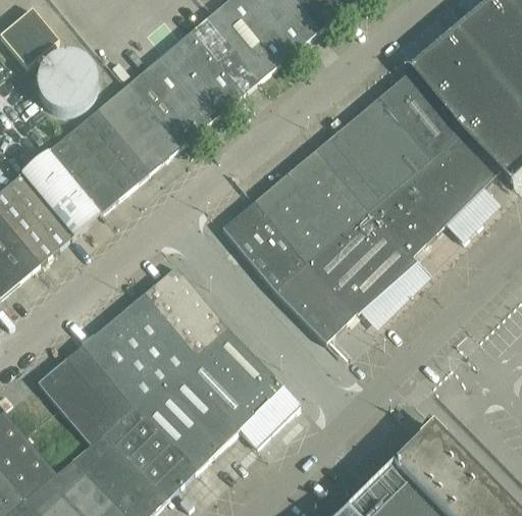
[(227,0),(207,17),(259,80),(306,41),(272,0),(227,0)]
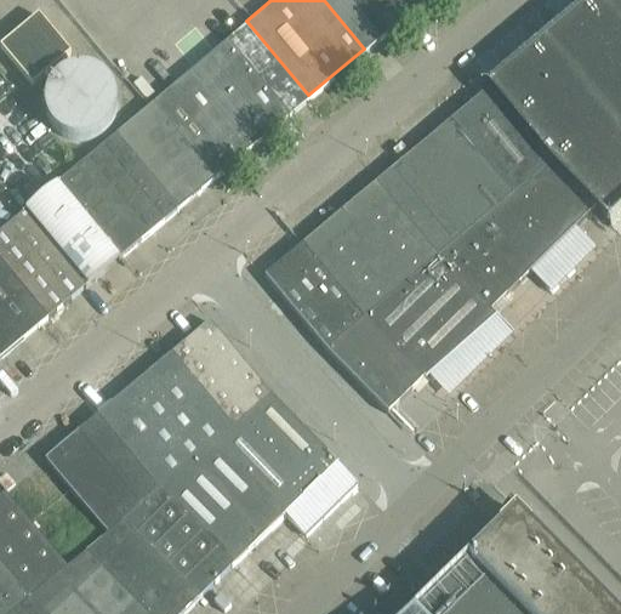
[(324,0),(364,49),(402,17),(387,0),(324,0)]
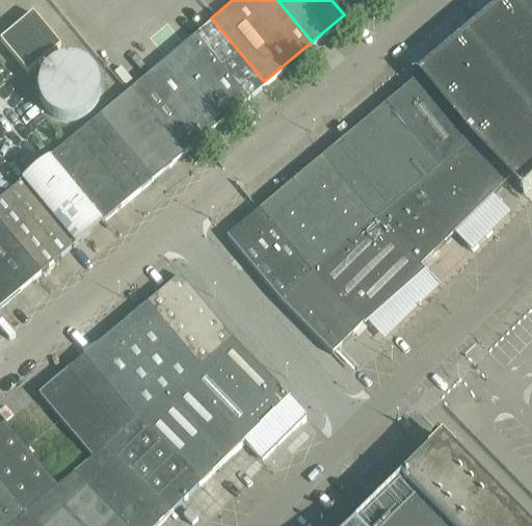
[(331,0),(344,15),(362,0),(331,0)]
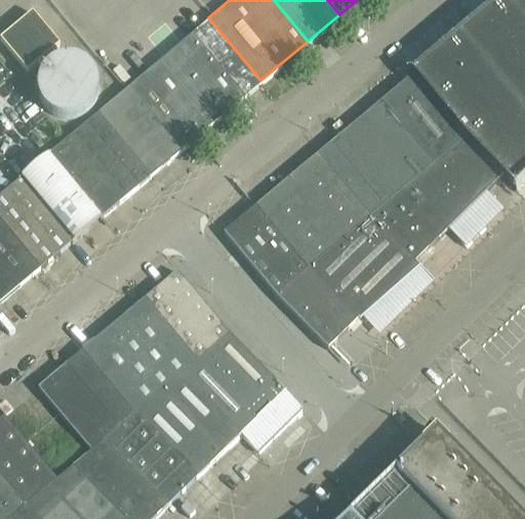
[(412,71),(466,134),(502,171),(502,172),(517,188),(517,187),(524,178),(524,0),(486,0),(408,66),(412,71)]
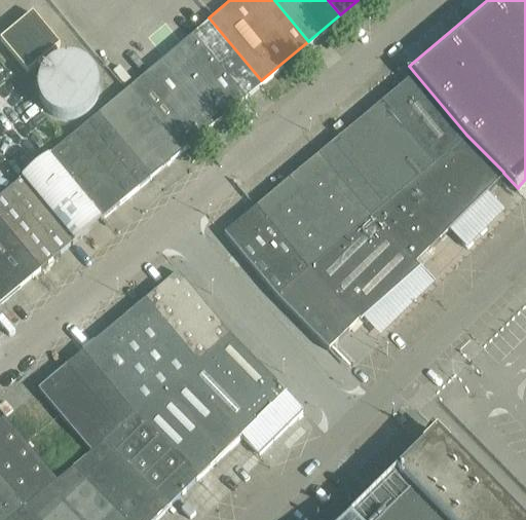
[(0,35),(27,68),(60,40),(33,8),(0,35)]
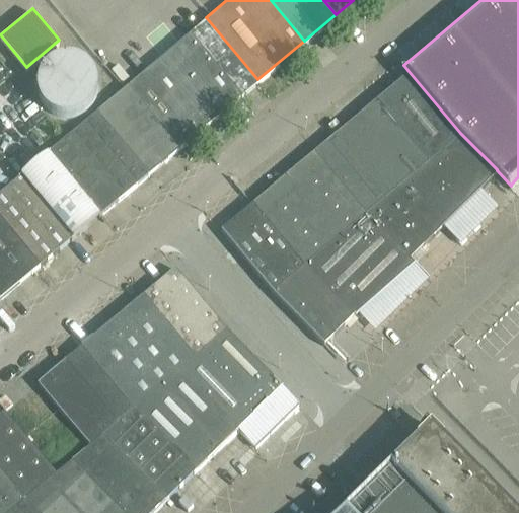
[(206,17),(191,30),(242,92),(257,79),(206,17)]
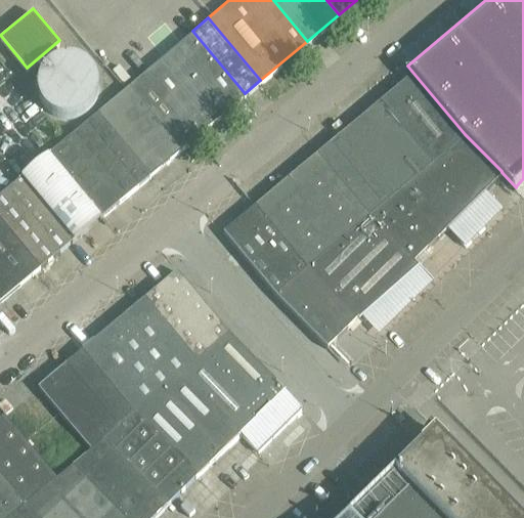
[(192,31),(129,83),(182,146),(245,93),(192,31)]
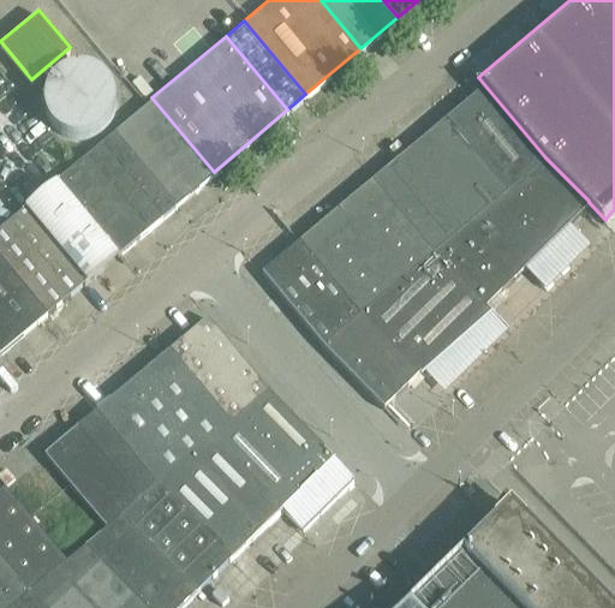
[(112,114),(113,112),(114,107),(115,103),(115,100),(115,96),(115,93),(114,89),(113,87),(112,82),(109,78),(107,76),(103,72),(101,70),(97,67),(95,66),(91,65),(88,64),(84,64),(82,63),(78,63),(73,64),(70,65),(65,66),(63,67),(59,70),(57,71),(53,75),(52,77),(49,81),(48,84),(46,88),(46,91),(45,94),(45,95),(45,97),(45,101),(45,103),(46,106),(46,108),(47,112),(49,115),(51,119),(53,121),(55,124),(58,126),(60,127),(63,130),(65,131),(69,132),(72,133),(76,133),(79,133),(82,133),(84,133),(88,133),(90,132),(94,131),(97,130),(100,127),(102,126),(105,124),(107,121),(109,119),(111,117),(112,114)]
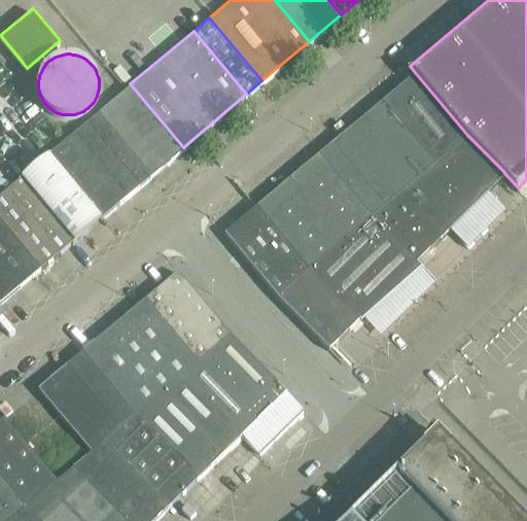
[(414,71),(383,98),(435,161),(467,135),(414,71)]
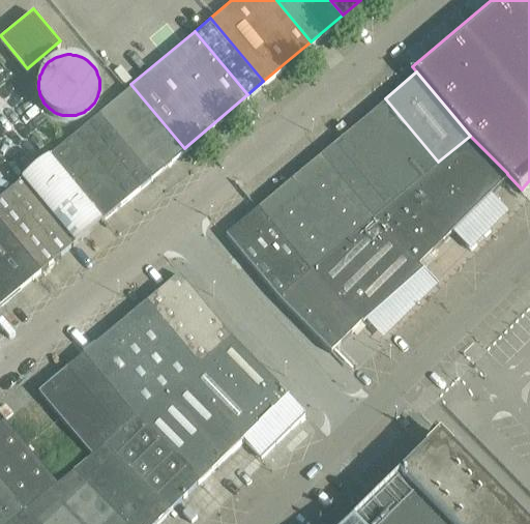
[(130,84),(127,87),(99,111),(152,174),(184,148),(130,84)]
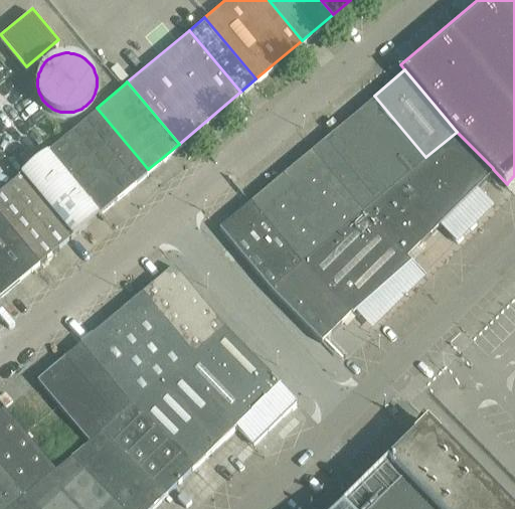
[(425,157),(374,96),(312,147),(364,209),(425,157)]
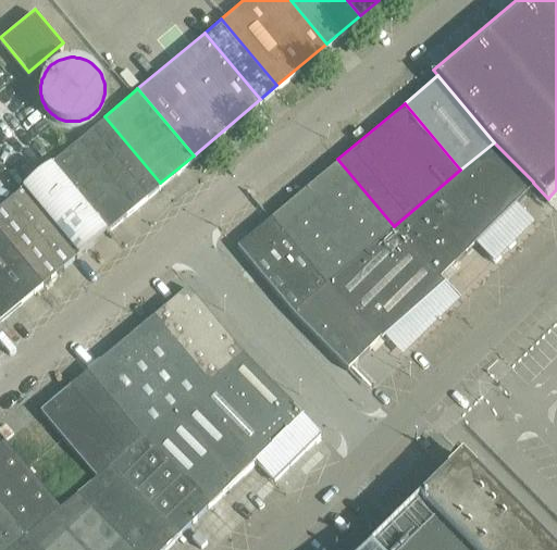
[(104,116),(71,144),(127,211),(160,183),(104,116)]
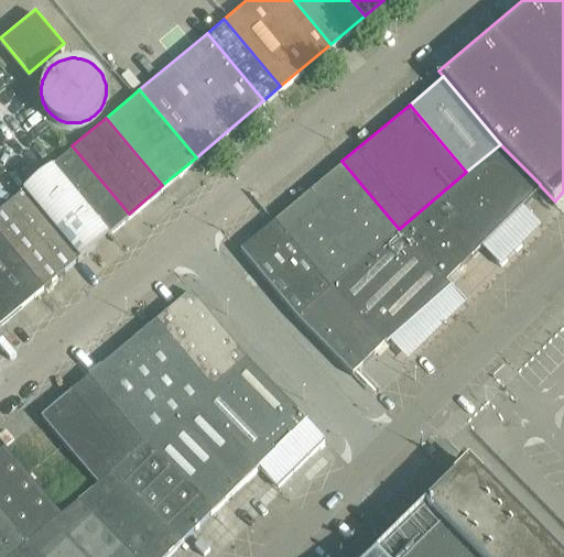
[(500,144),(466,172),(399,229),(446,277),(540,185),(540,184),(500,144)]
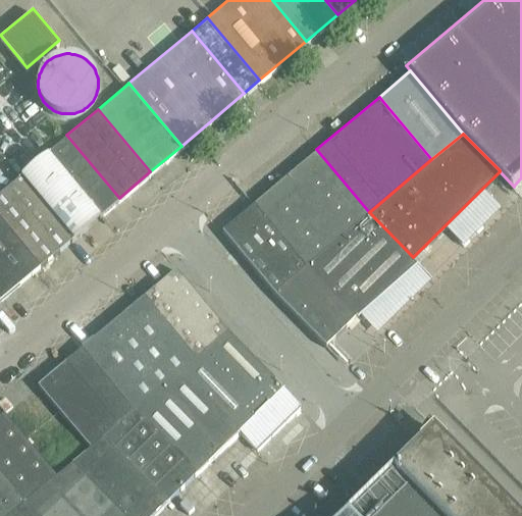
[(66,135),(51,148),(103,211),(119,198),(66,135)]
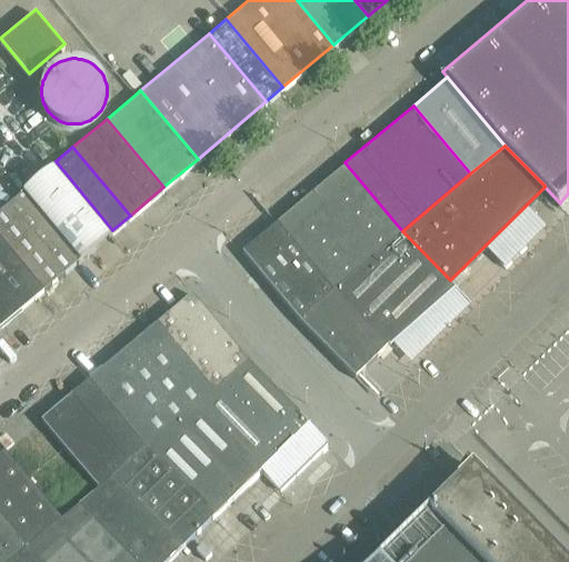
[(56,161),(21,190),(78,258),(112,230),(56,161)]
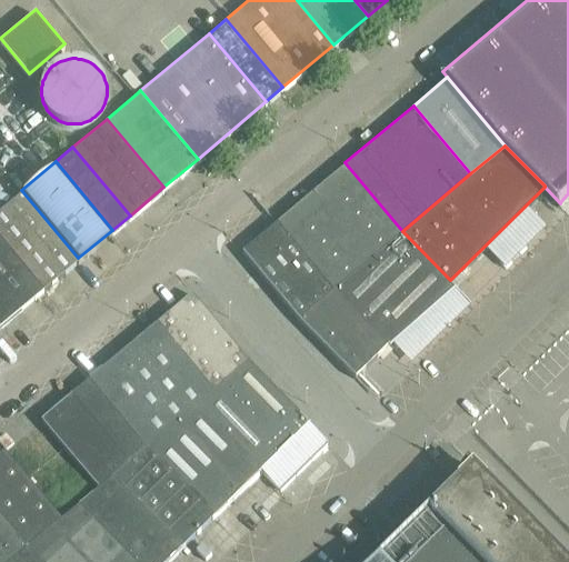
[(277,219),(333,288),(402,231),(345,162),(277,219)]
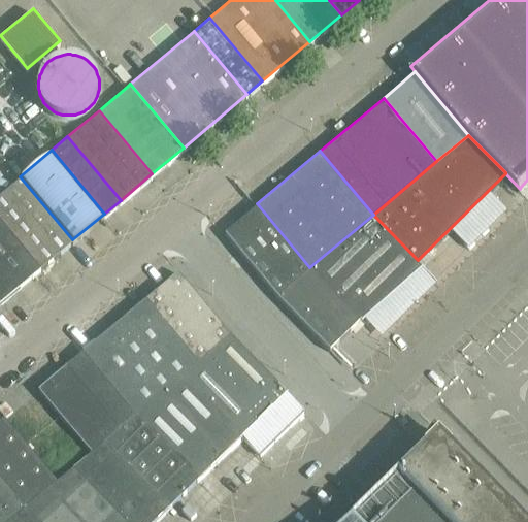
[(0,217),(40,266),(72,239),(20,176),(0,192),(0,217)]
